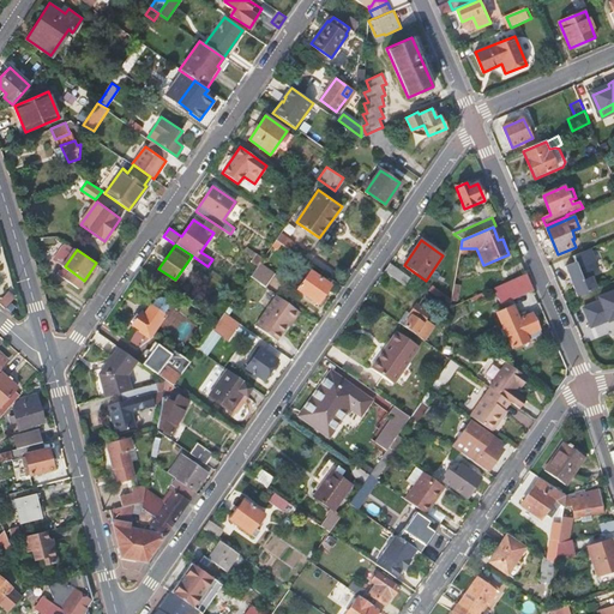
[(565,268),(578,298),(589,293),(597,289),(591,278),(595,277),(591,269),(596,266),(589,251),(572,258),(575,264),(565,268)]
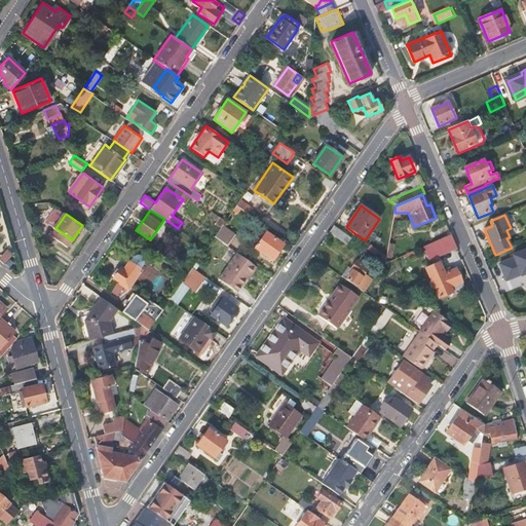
[(220,217),(215,224),(221,228),(222,225),(226,221),(220,217)]
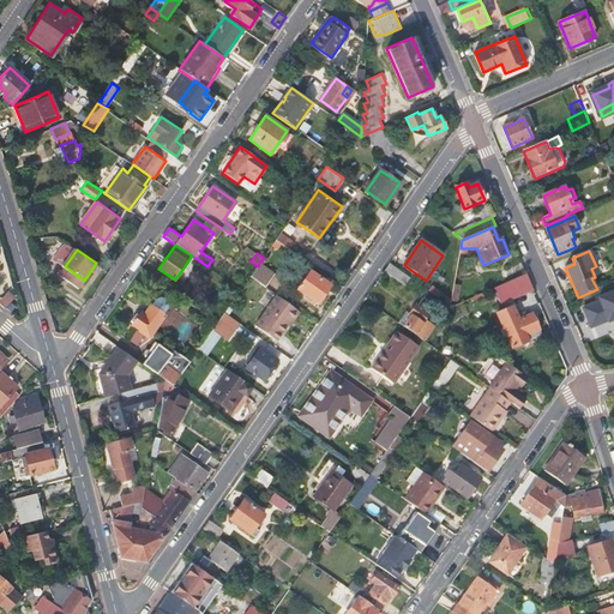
[(250,276),(265,287),(274,274),(259,263),(258,266),(250,276)]
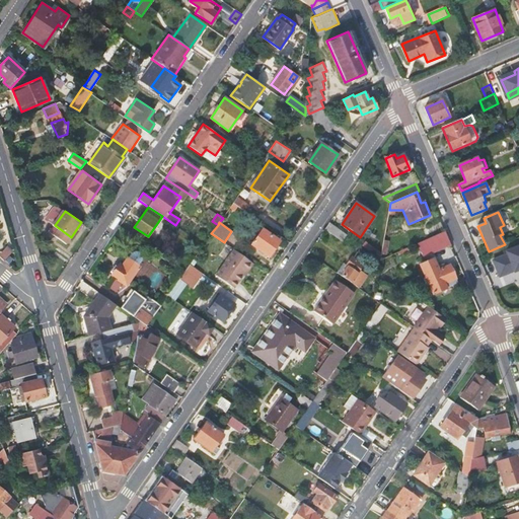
[(324,230),(342,242),(347,235),(329,223),(324,230)]
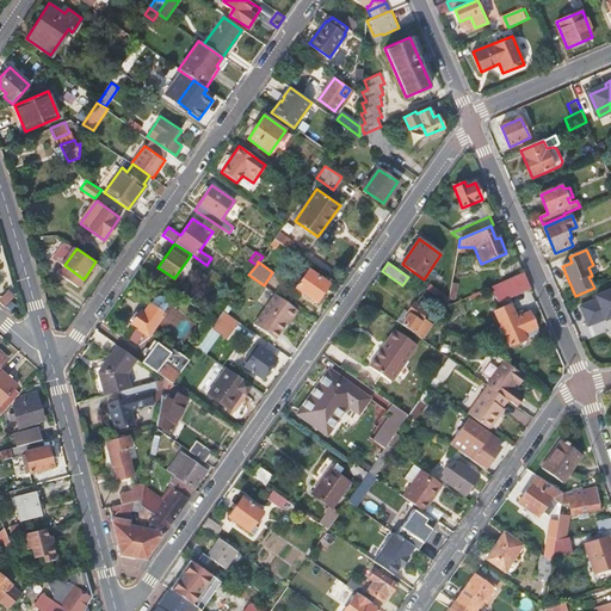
[(297,288),(316,301),(328,284),(309,271),(297,288)]
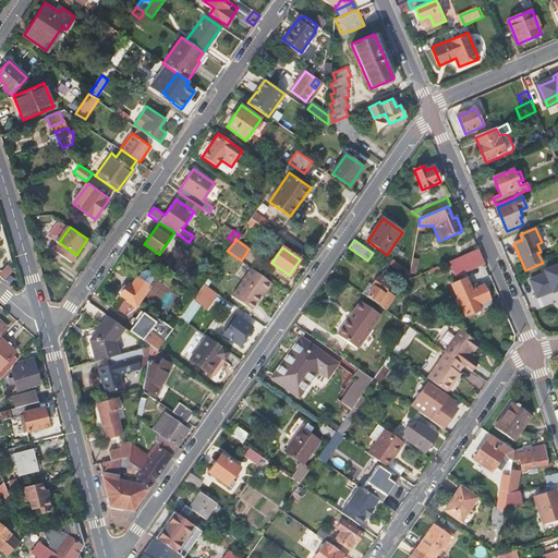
[(449,262),(455,276),(485,263),(484,262),(478,249),(449,262)]
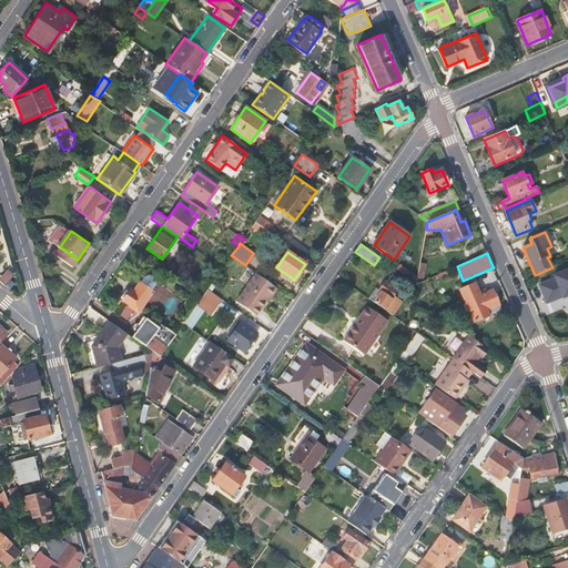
[(209,265),(196,283),(204,288),(216,271),(209,265)]
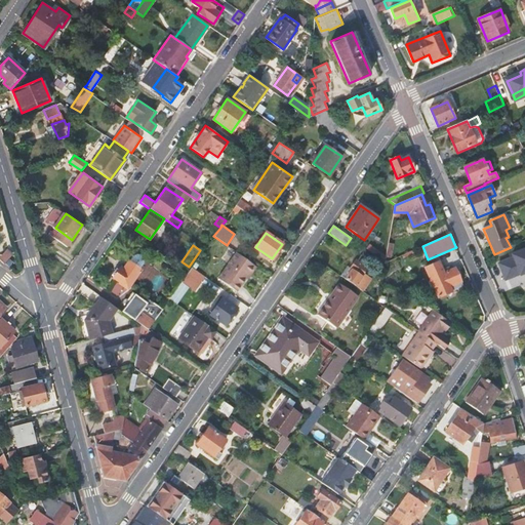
[(524,249),(511,256),(513,259),(498,266),(505,280),(515,276),(516,277),(524,273),(524,249)]
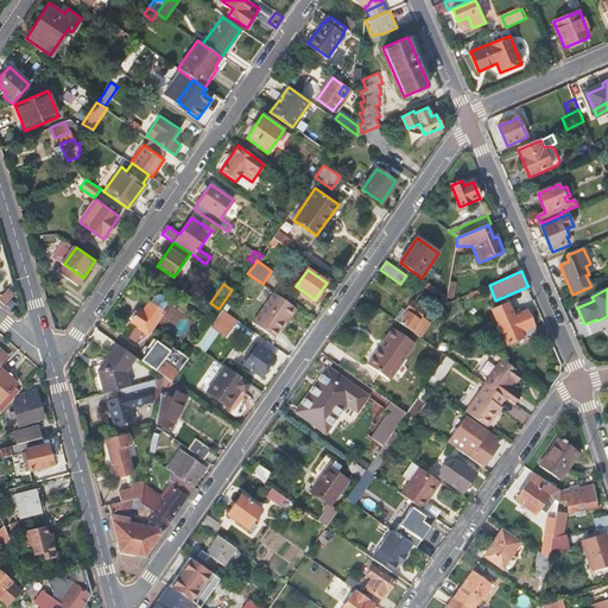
[(273,292),(252,322),(274,337),(295,306),(273,292)]
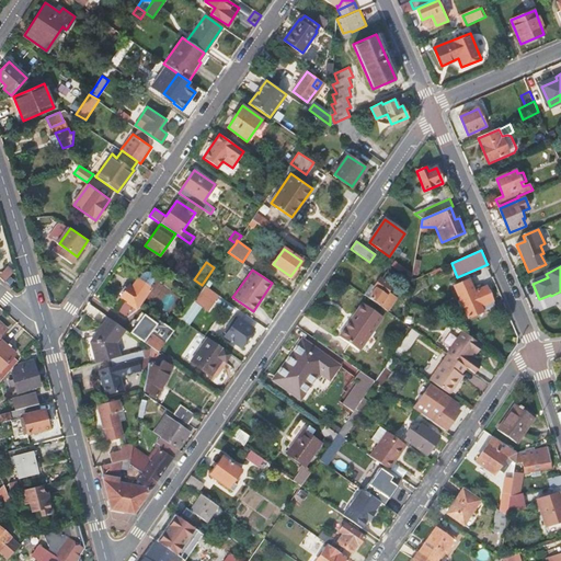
[(136,309),(150,289),(149,288),(153,281),(155,276),(152,274),(150,272),(146,272),(142,274),(137,281),(130,288),(127,286),(126,288),(125,287),(119,294),(122,295),(121,297),(127,302),(136,309)]
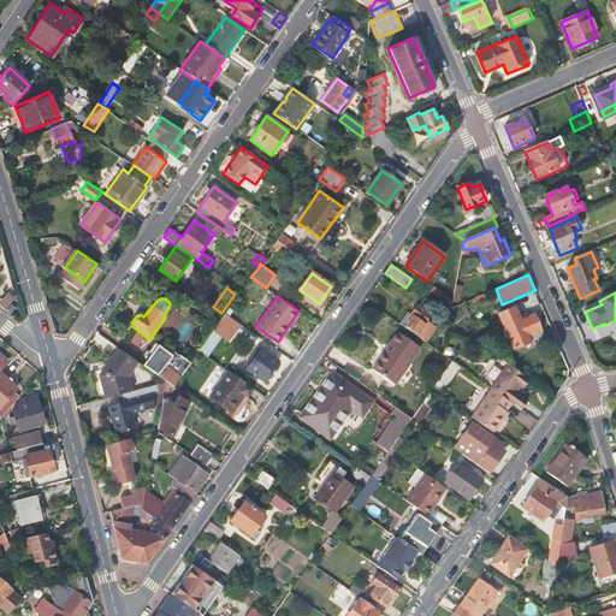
[(513,349),(528,342),(543,336),(540,331),(533,314),(529,315),(529,314),(528,314),(528,313),(527,313),(526,313),(525,314),(519,317),(514,306),(497,314),(513,349)]
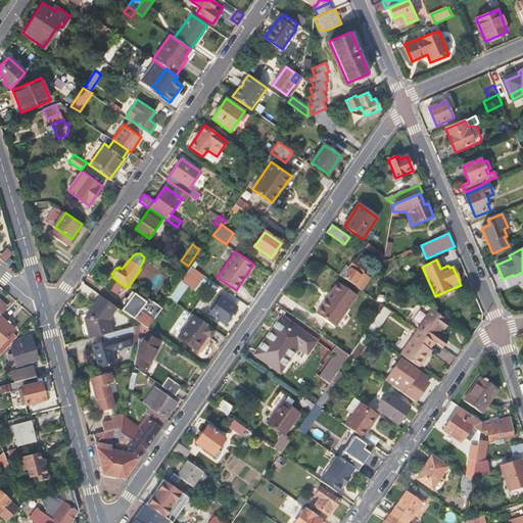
[(355,262),(349,270),(351,271),(346,279),(361,289),(369,277),(362,272),(365,268),(355,262)]
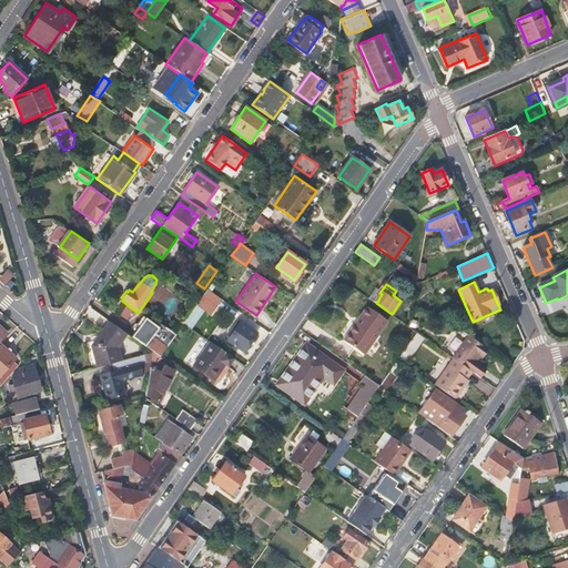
[(214,310),(222,298),(209,290),(200,301),(214,310)]
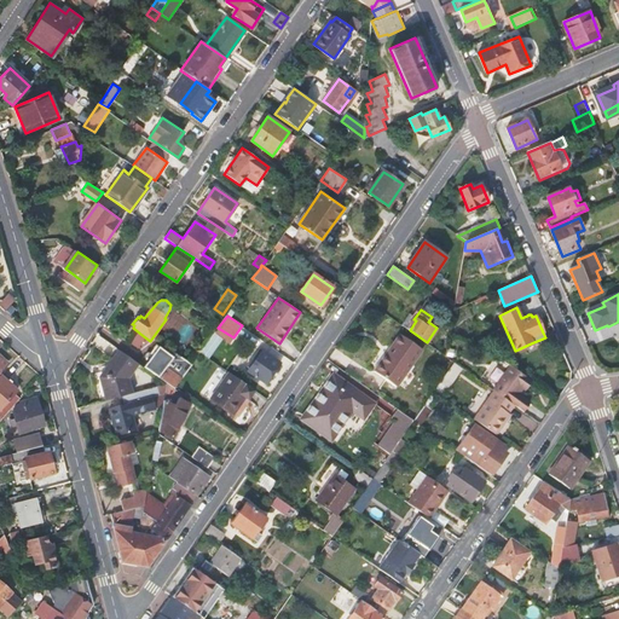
[(404,325),(410,330),(416,320),(414,319),(410,317),(404,325)]
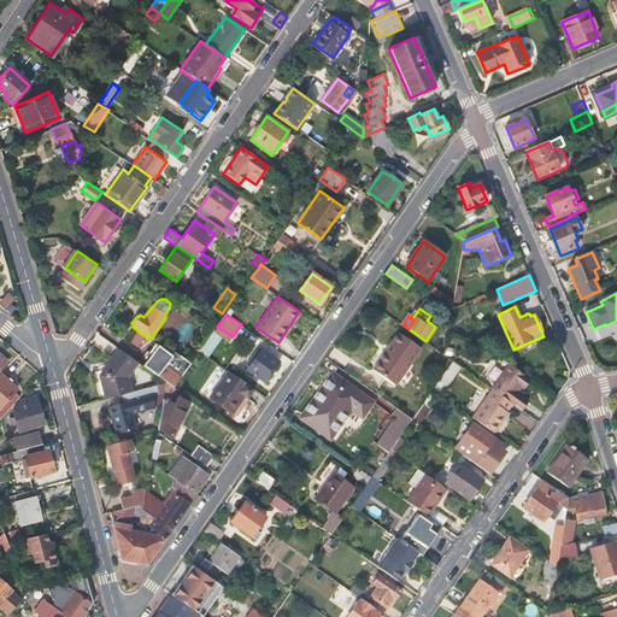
[(233,336),(217,327),(215,331),(229,341),(233,336)]
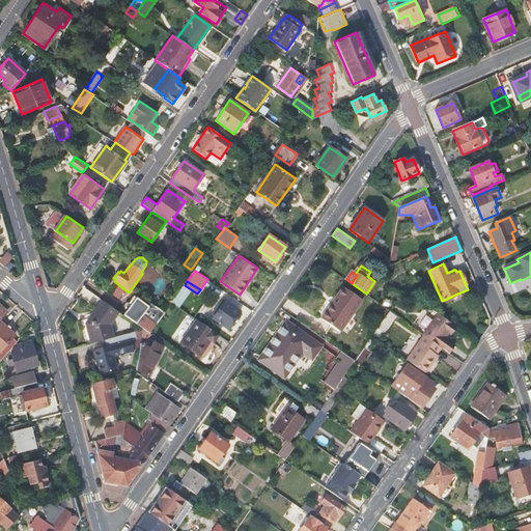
[(331,303),(320,318),(339,332),(361,300),(342,286),(336,297),(338,298),(333,305),(331,303)]
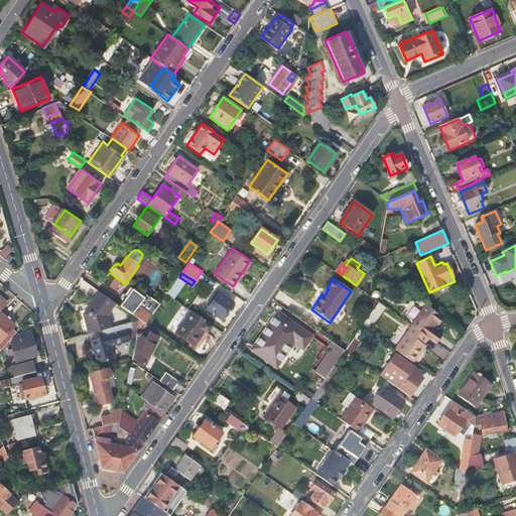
[(140,320),(145,325),(160,304),(142,291),(140,295),(132,290),(121,307),(140,320)]
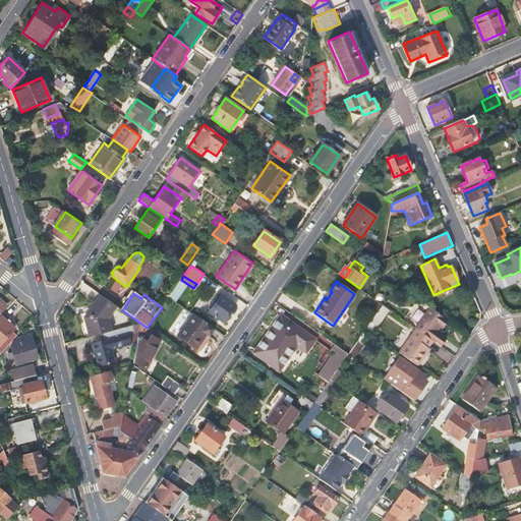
[(224,322),(236,305),(220,293),(210,308),(212,309),(210,311),(224,322)]
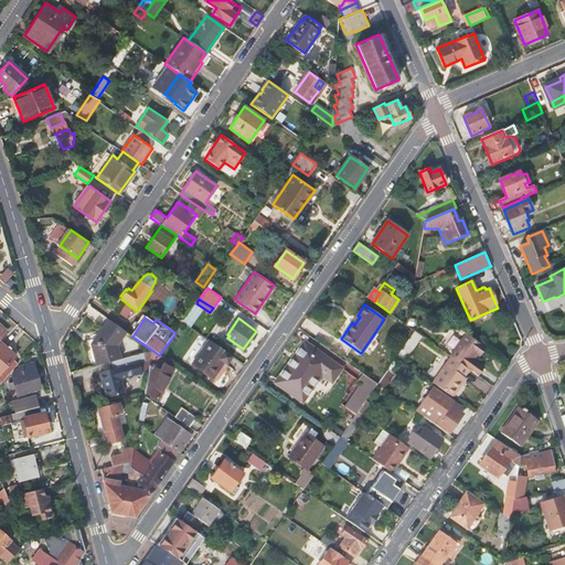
[(92,344),(98,365),(112,362),(120,360),(117,347),(127,333),(109,321),(92,344)]
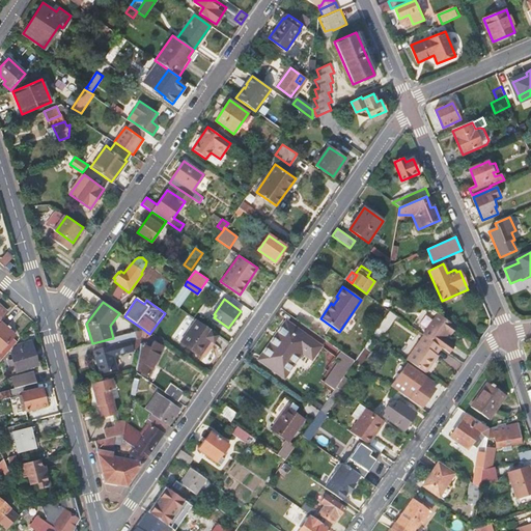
[(380,325),(387,330),(396,315),(390,311),(380,325)]
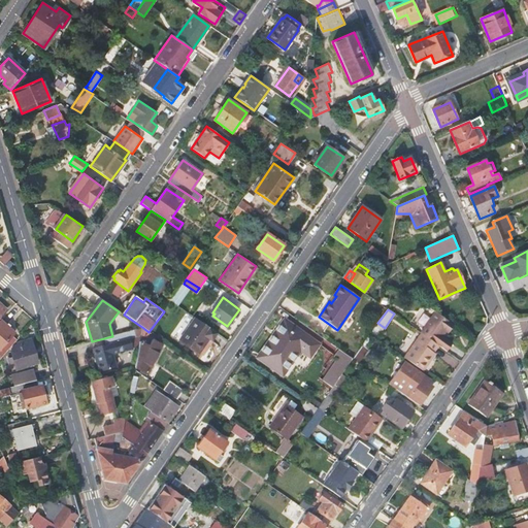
[(421,333),(438,344),(447,351),(452,343),(441,335),(444,330),(447,331),(452,323),(435,311),(434,312),(421,332),(421,333)]
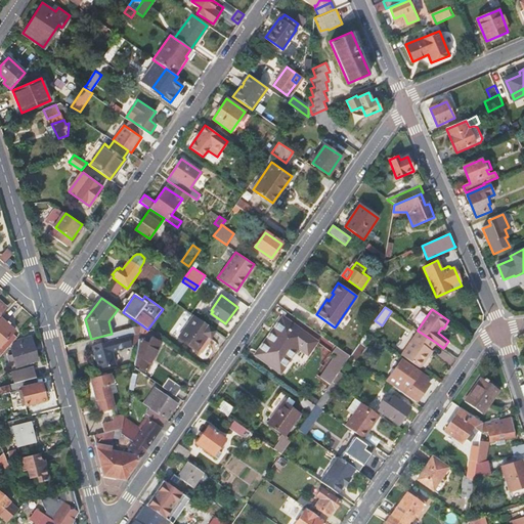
[(194,315),(178,338),(198,351),(208,336),(205,334),(211,326),(194,315)]
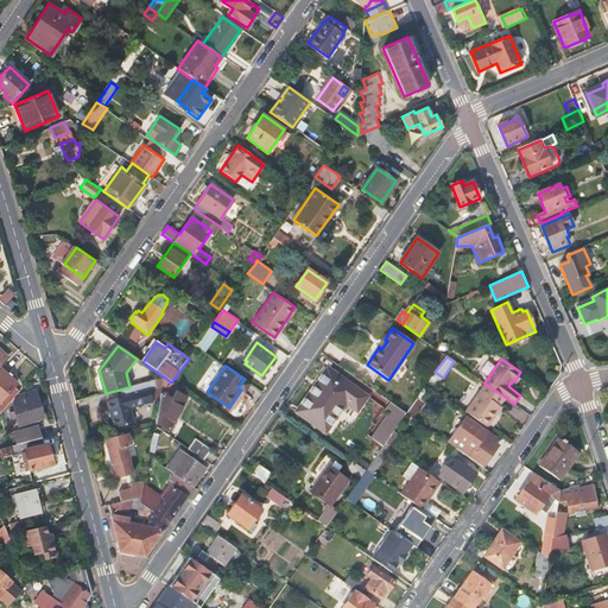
[(328,368),(312,390),(342,410),(346,404),(358,411),(367,397),(328,368)]
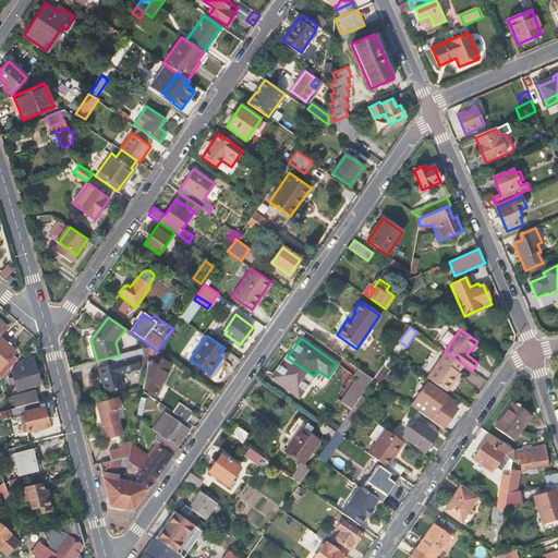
[(0,371),(4,374),(11,366),(17,360),(12,355),(14,353),(0,339),(0,371)]
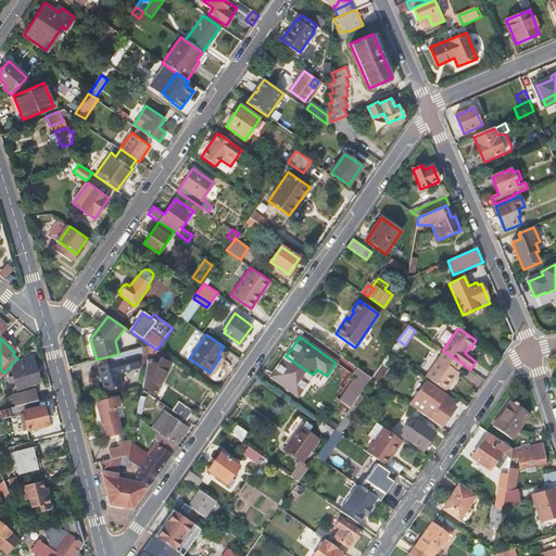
[(85,341),(90,362),(97,359),(90,339),(85,341)]
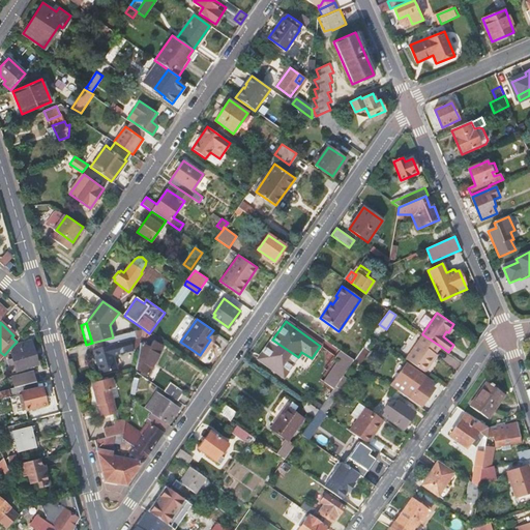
[(144,329),(142,336),(147,340),(151,334),(149,333),(144,329)]
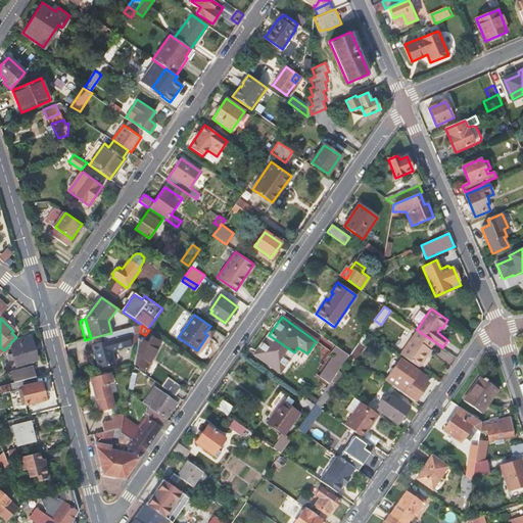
[(94,344),(100,368),(115,364),(112,350),(132,346),(129,336),(134,335),(132,328),(111,333),(103,335),(104,341),(94,344)]
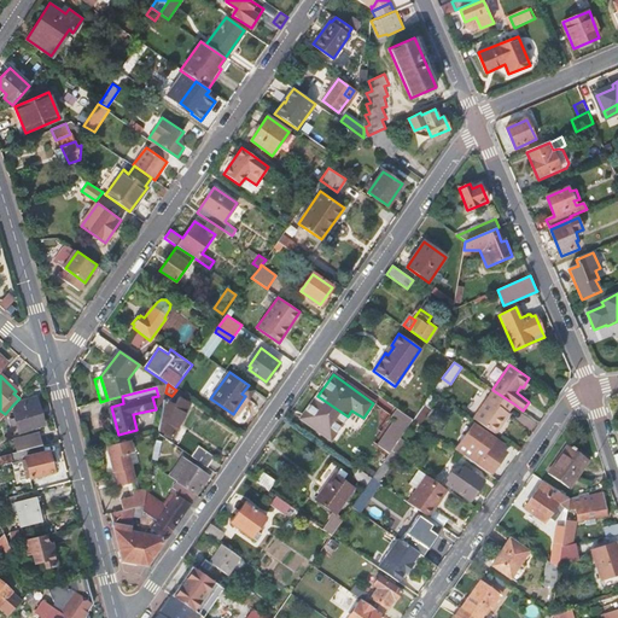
[(493,390),(473,419),(495,435),(505,419),(503,418),(513,403),(493,390)]
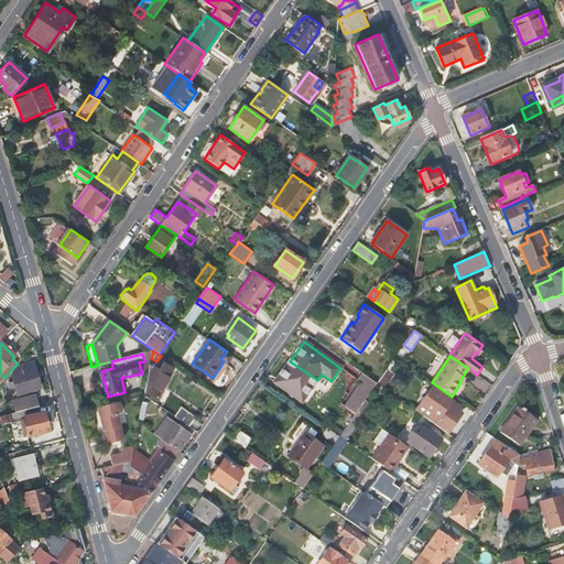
[(11,370),(17,393),(40,388),(34,367),(33,367),(31,361),(24,364),(23,357),(18,364),(11,370)]
